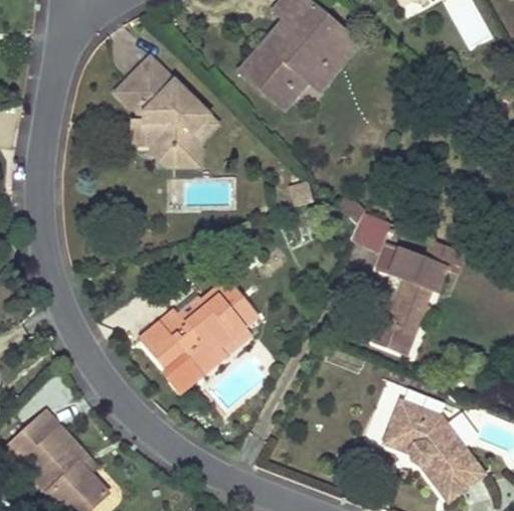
[(273,30),(255,50),(238,69),(282,107),(306,78),(310,82),(327,63),(322,59),(345,32),(308,0),(279,0),(272,9),(283,18),(296,30),(286,42),(273,30)]
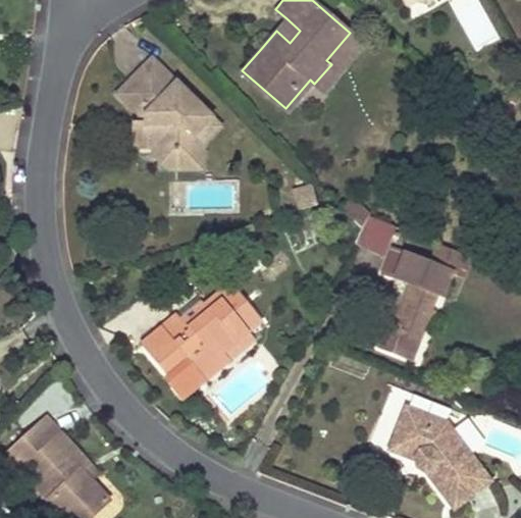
[(290,43),(300,31),(287,18),(276,31),(290,43)]
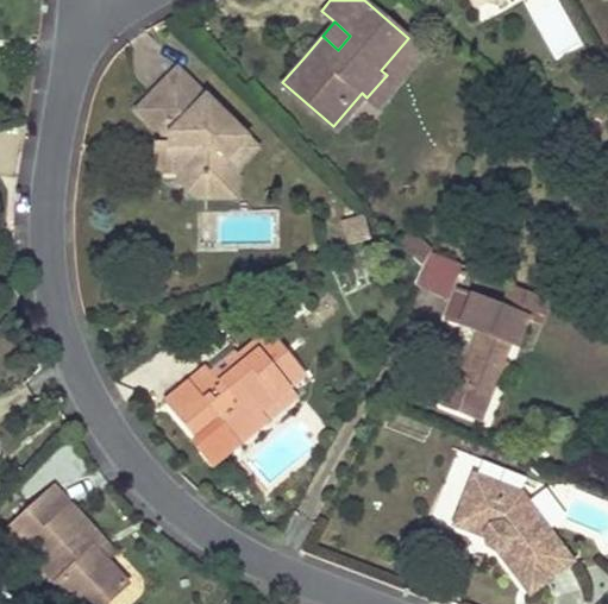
[(376,105),(422,50),(408,38),(381,70),(387,75),(367,98),(376,105)]
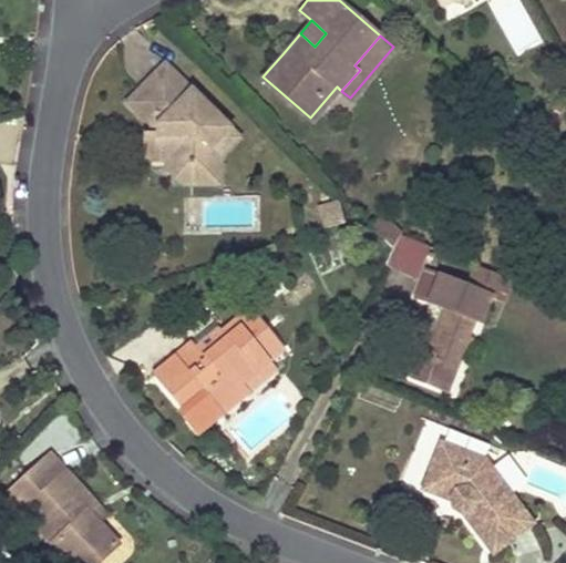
[(236,131),(162,58),(125,94),(146,116),(155,116),(155,130),(146,130),(141,130),(141,155),(163,155),(181,155),(189,164),(189,180),(216,180),(216,151),(236,131)]
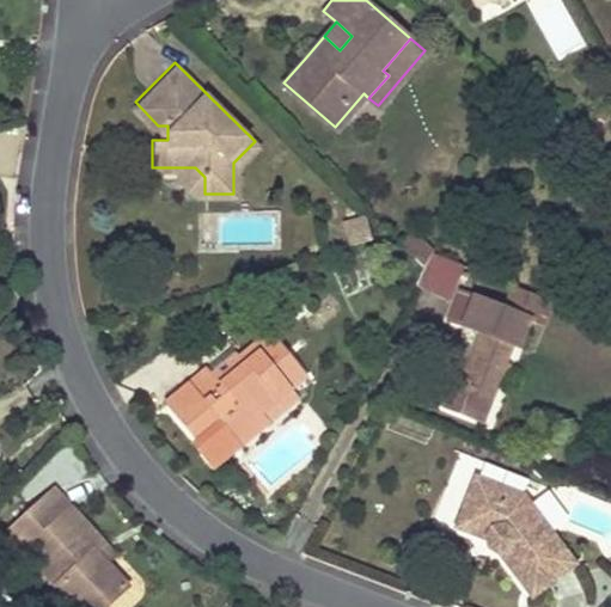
[(167,126),(158,126),(158,140),(167,140),(167,126)]
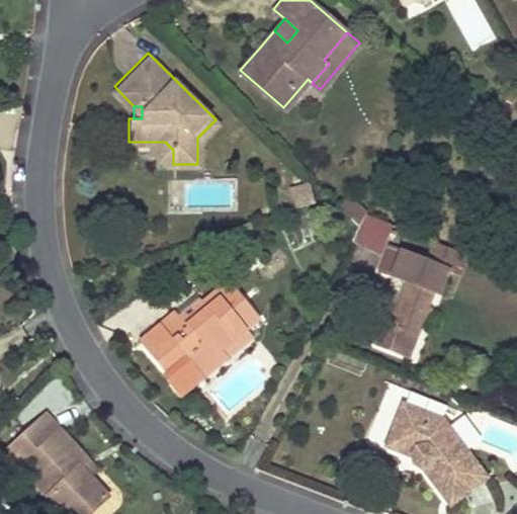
[(148,150),(163,164),(173,164),(173,150),(165,142),(149,142),(148,150)]
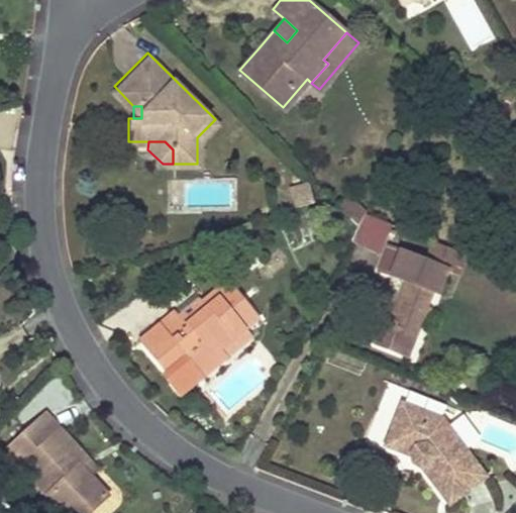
[(312,196),(308,179),(291,184),(296,200),(312,196)]
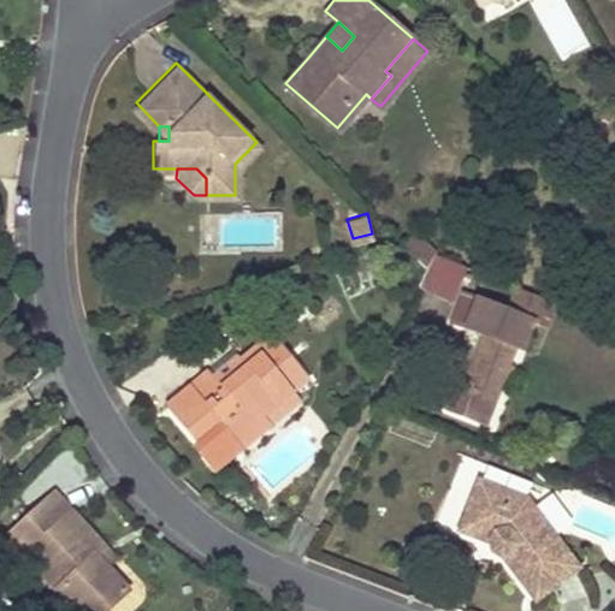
[(402,244),(426,262),(438,247),(415,229),(402,244)]
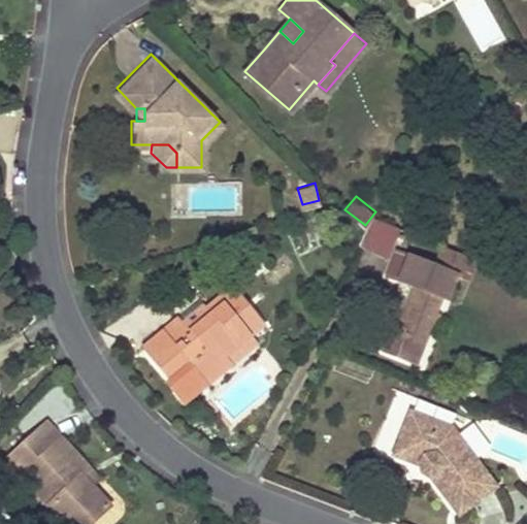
[(390,253),(401,227),(373,216),(366,232),(362,239),(390,253)]
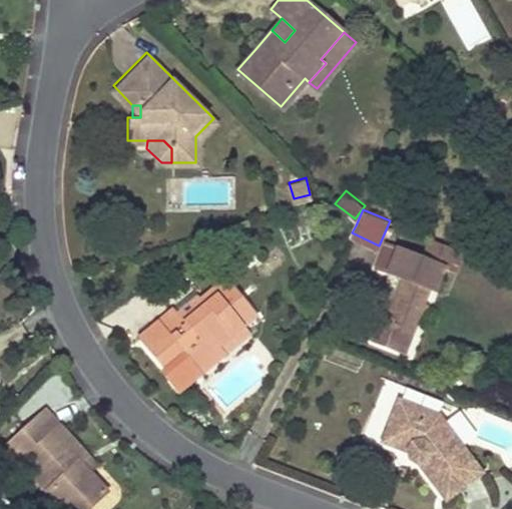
[(377,317),(373,326),(370,335),(396,346),(404,327),(410,330),(429,285),(434,288),(443,266),(455,270),(463,250),(430,236),(422,256),(385,242),(377,264),(401,274),(383,319),(377,317)]
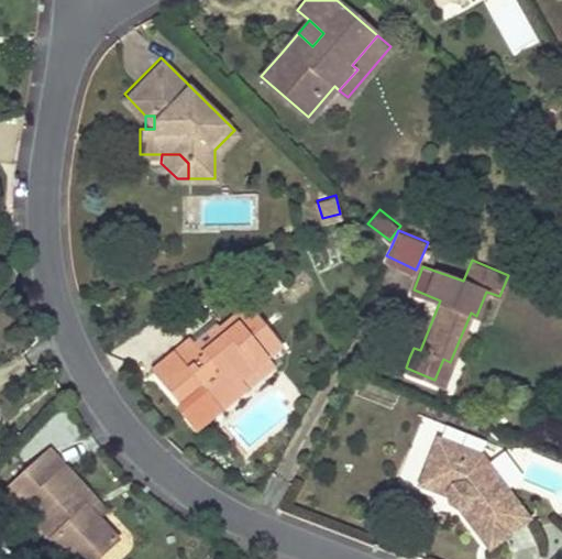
[(248,302),(217,327),(222,333),(201,351),(193,341),(193,340),(188,336),(169,352),(151,368),(185,409),(207,391),(220,407),(248,384),(240,375),(281,341),(248,302)]
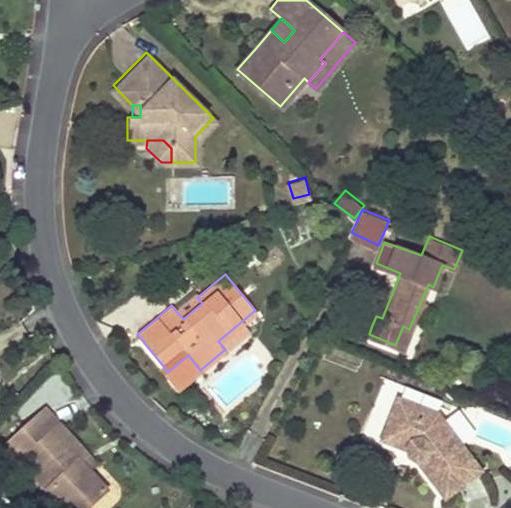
[(175,310),(183,319),(202,303),(197,297),(195,294),(175,309),(175,310)]
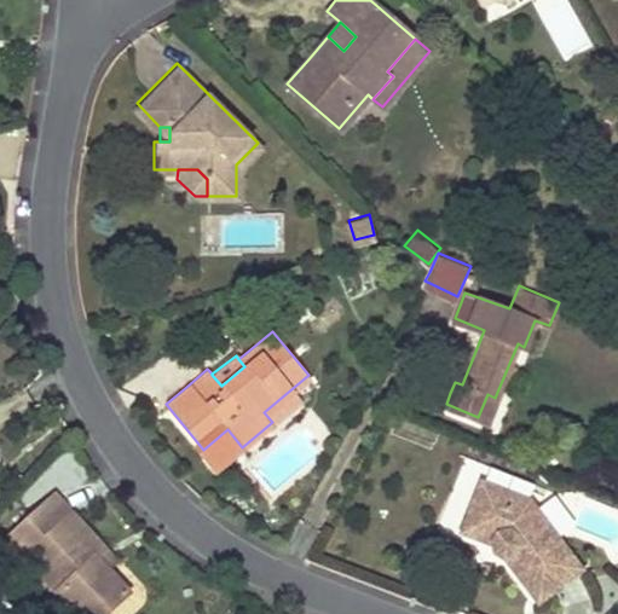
[(264,412),(272,422),(300,399),(292,389),(264,412)]
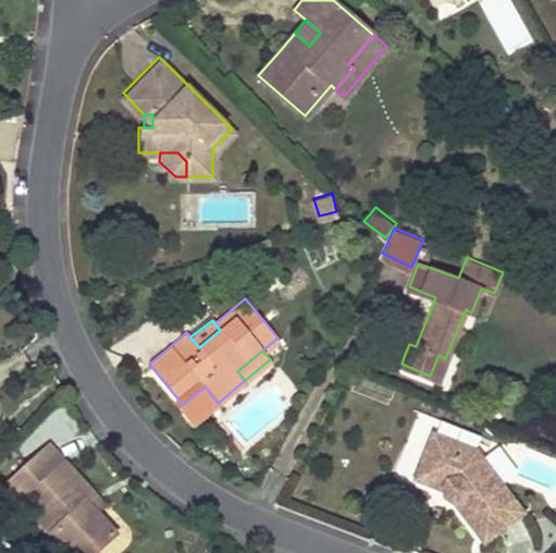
[(399,466),(415,471),(434,417),(419,412),(399,466)]
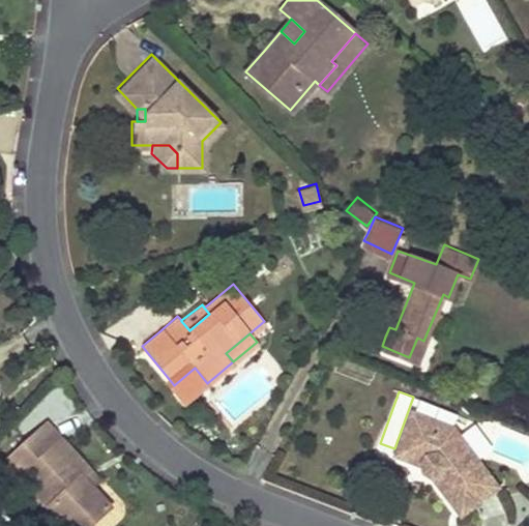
[(438,480),(464,515),(500,487),(456,428),(418,413),(402,454),(424,462),(423,466),(424,469),(425,473),(429,478),(433,480),(438,480)]
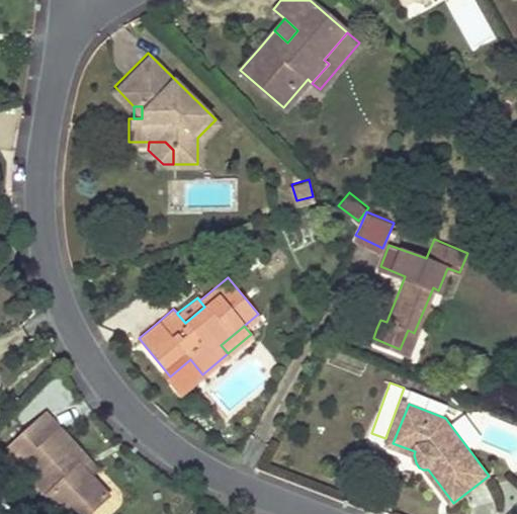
[(53,436),(46,428),(38,421),(1,454),(17,470),(24,464),(69,513),(86,513),(107,495),(81,466),(88,459),(60,429),(53,436)]
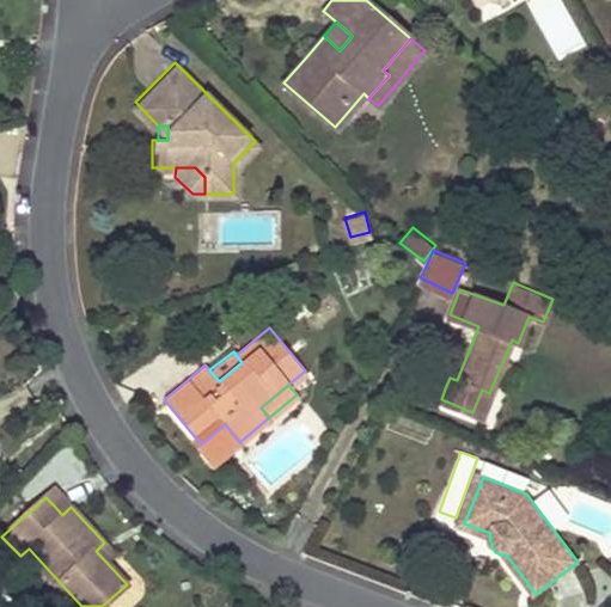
[(570,606),(588,594),(573,569),(554,582),(570,606)]
